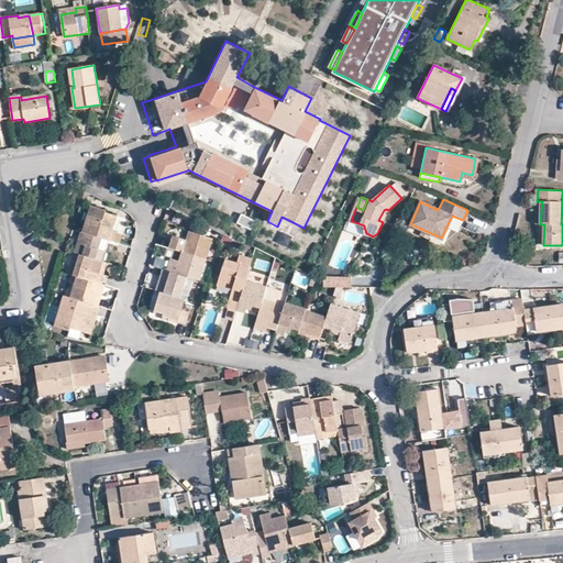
[(109,242),(117,244),(119,244),(121,235),(110,232),(114,217),(105,213),(105,210),(90,207),(81,233),(109,242)]
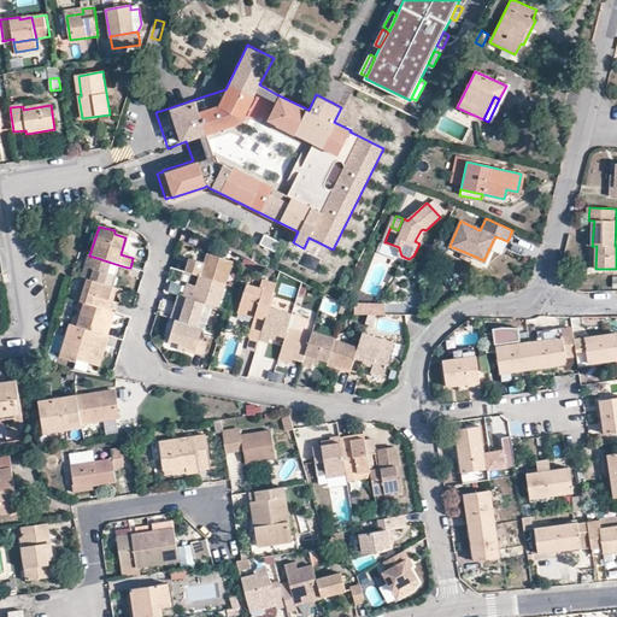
[(419,244),(425,230),(423,229),(421,230),(415,241),(419,244)]
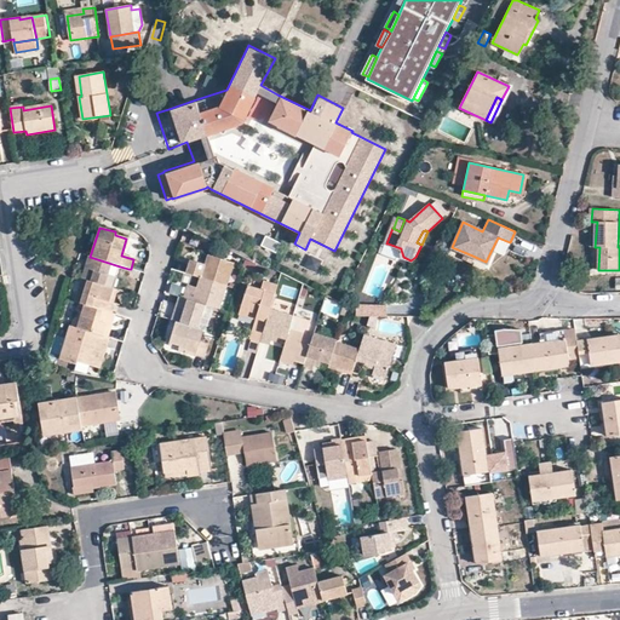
[(264,254),(275,258),(279,247),(269,244),(264,254)]
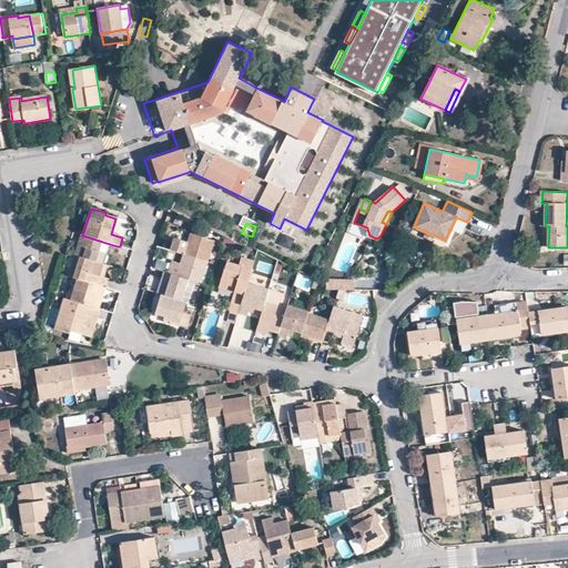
[(352,229),(369,235),(367,229),(367,227),(355,223),(354,223),(352,229)]
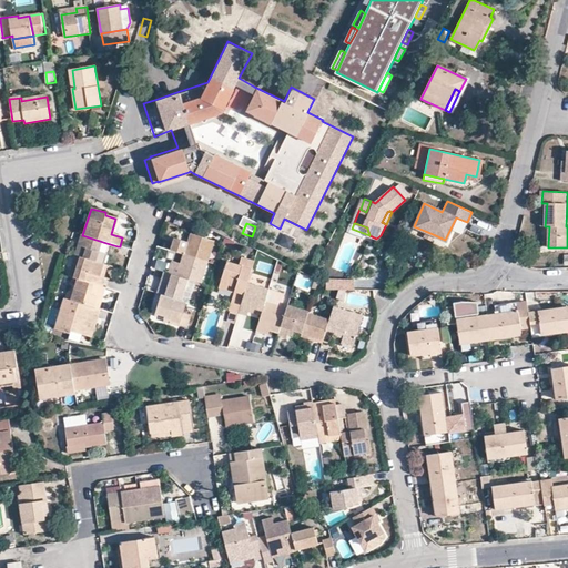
[(433,235),(433,234),(425,231),(423,236),(430,240),(433,235)]
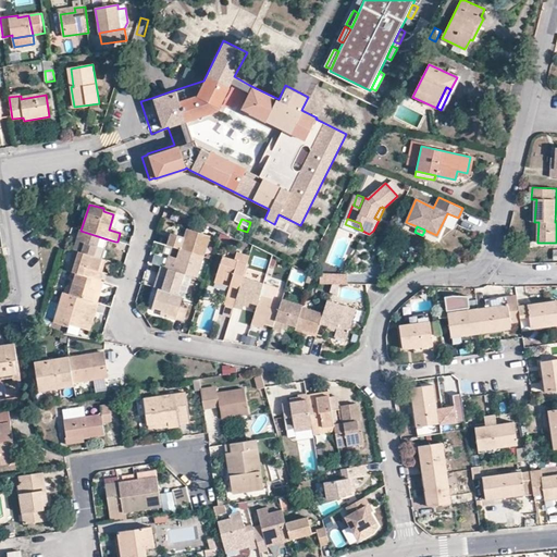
[(104,251),(108,239),(81,231),(77,230),(71,250),(72,250),(72,251),(77,252),(78,252),(100,259),(102,260),(104,261),(113,263),(116,255),(111,254),(104,251)]
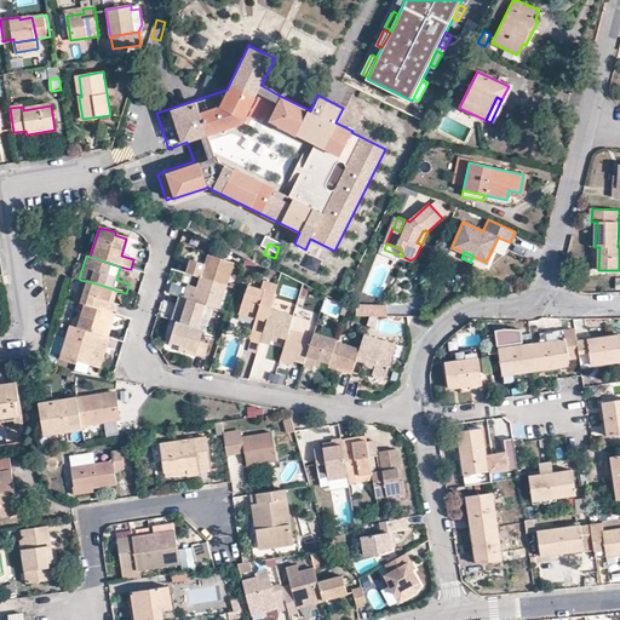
[(184,274),(200,279),(225,287),(233,264),(207,256),(205,264),(189,259),(184,274)]
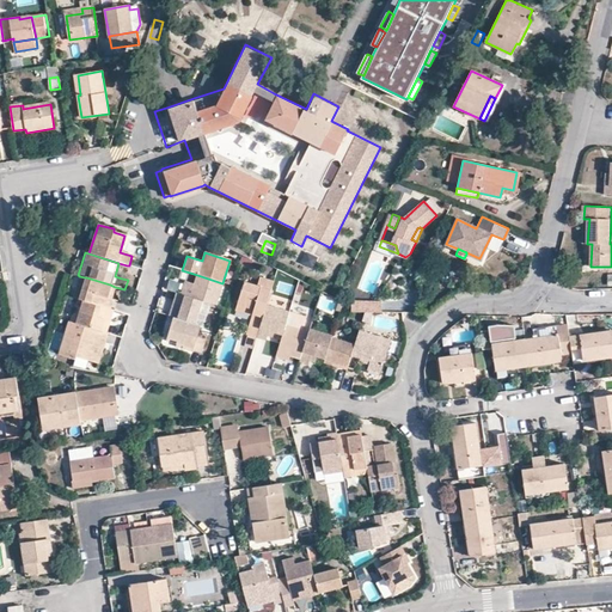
[(313,267),(318,258),(306,252),(303,262),(313,267)]
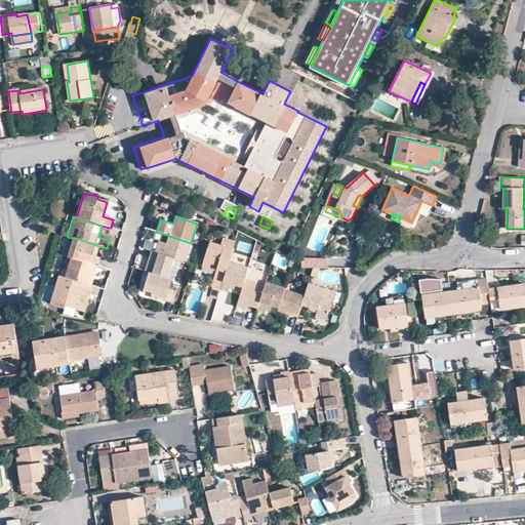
[(106,238),(109,228),(102,226),(98,237),(105,239),(106,238)]
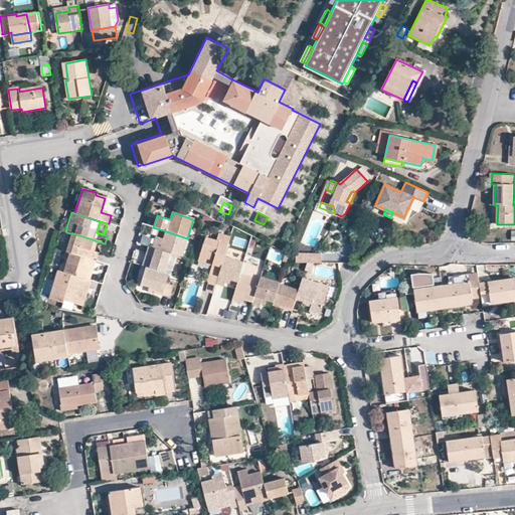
[(66,231),(63,242),(68,244),(72,233),(71,233),(66,232),(66,231)]
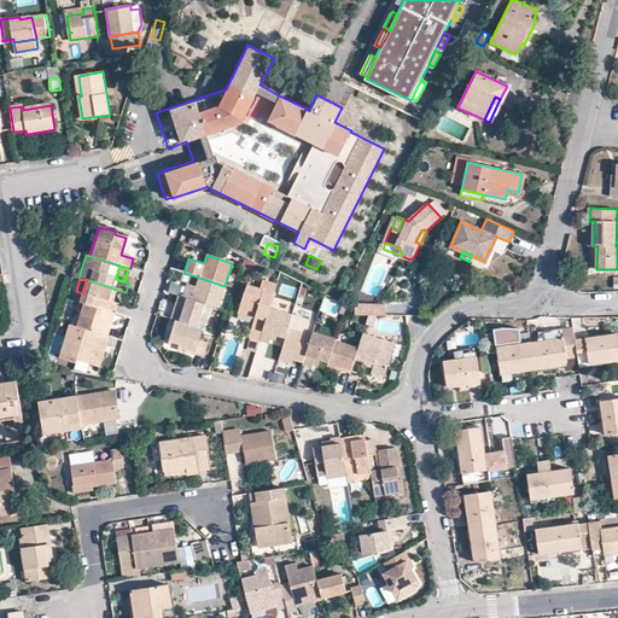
[(192,299),(192,301),(202,304),(219,309),(225,286),(199,278),(196,287),(192,299)]
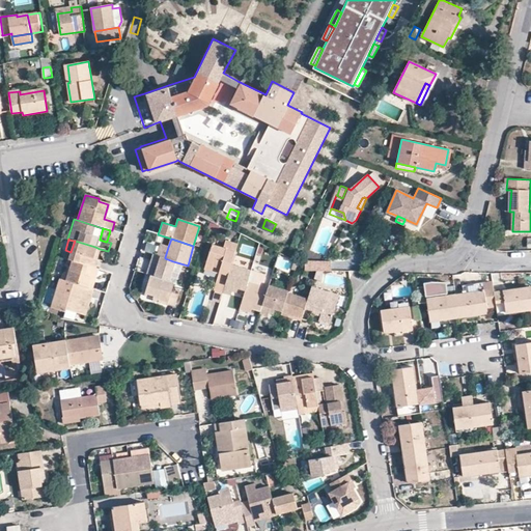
[(95,247),(75,241),(71,252),(65,250),(62,258),(66,259),(72,261),(94,268),(98,259),(92,258),(92,257),(95,247)]
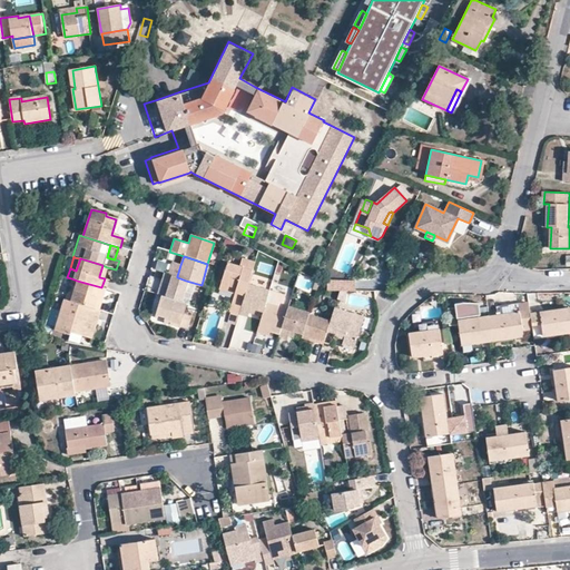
[(238,316),(247,288),(254,266),(241,262),(238,269),(226,266),(220,286),(236,292),(235,296),(229,313),(238,316)]
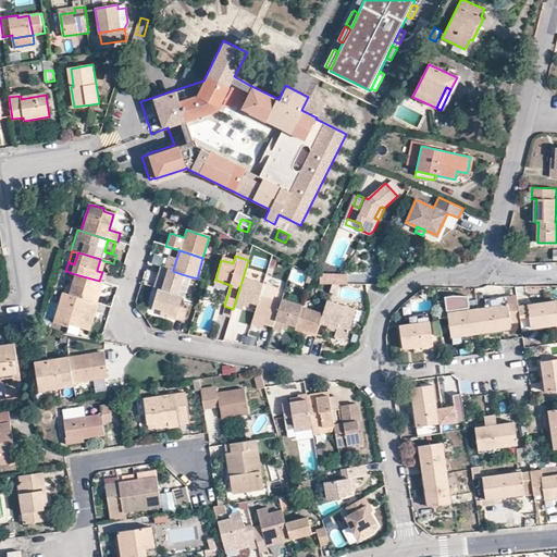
[(165,268),(164,269),(173,271),(173,270),(176,259),(169,257),(165,268)]
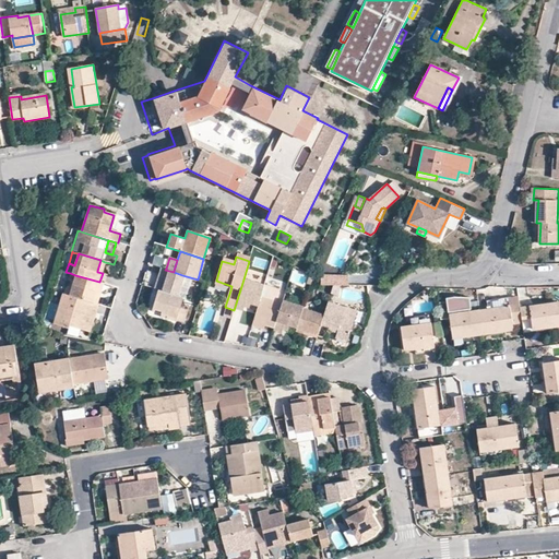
[(174,272),(165,270),(161,268),(154,289),(159,290),(174,295),(177,296),(182,275),(174,272)]
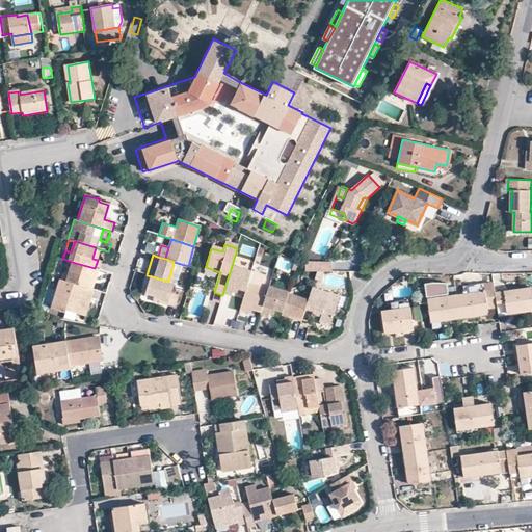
[(67,260),(60,281),(61,281),(67,283),(72,262),(67,260)]
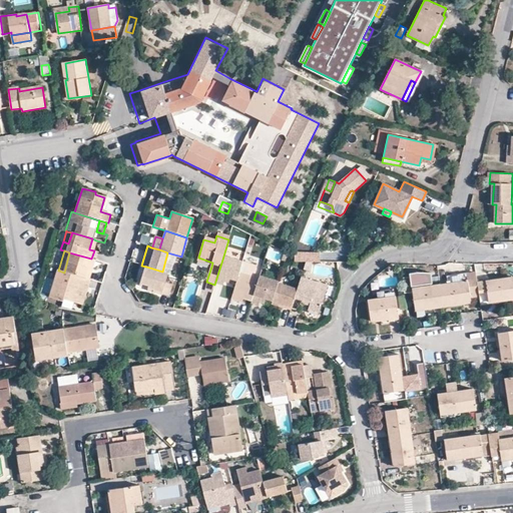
[(295,261),(305,261),(311,261),(320,262),(320,252),(296,250),(295,261)]
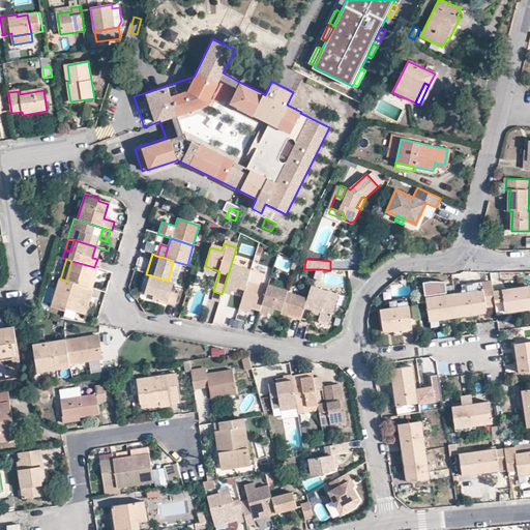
[(71,261),(66,282),(88,288),(92,278),(96,280),(98,269),(94,267),(71,261)]
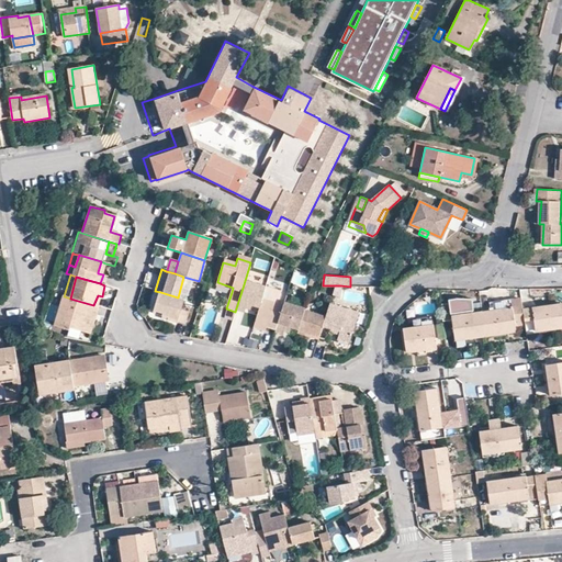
[(258,310),(261,300),(265,290),(244,284),(235,312),(244,315),(245,312),(247,306),(251,307),(258,310)]
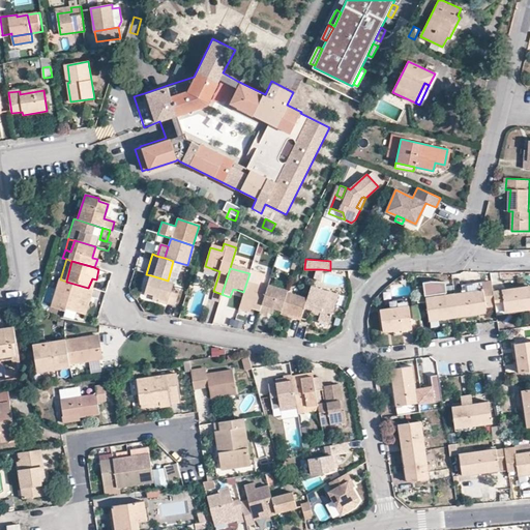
[(249,273),(246,283),(261,287),(264,275),(251,271),(249,273)]
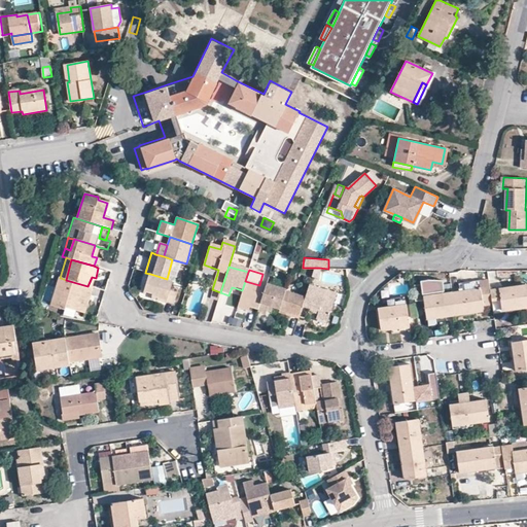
[(163,284),(164,278),(150,274),(144,292),(151,295),(151,297),(166,303),(167,301),(174,302),(178,288),(171,286),(163,284)]
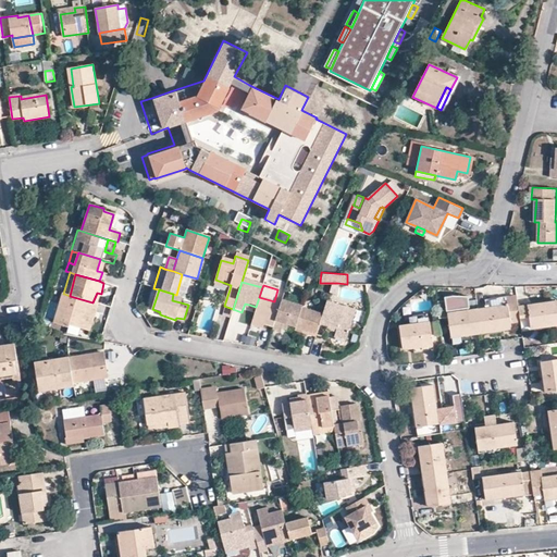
[(64,294),(63,294),(62,293),(53,324),(70,330),(71,326),(90,332),(98,305),(94,302),(93,302),(70,296),(64,294)]
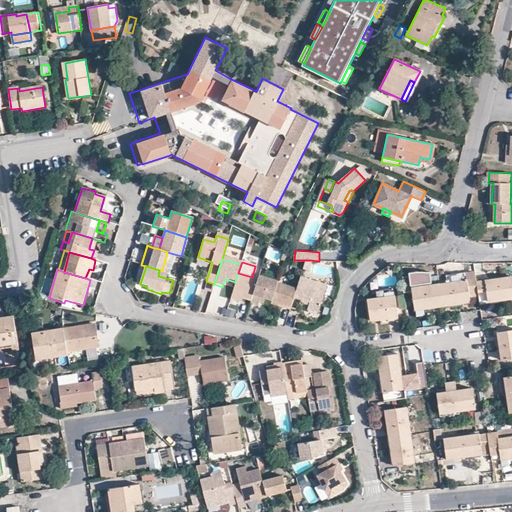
[(403,293),(412,292),(412,288),(418,287),(418,284),(432,282),(430,272),(417,271),(408,273),(408,276),(401,277),(403,293)]
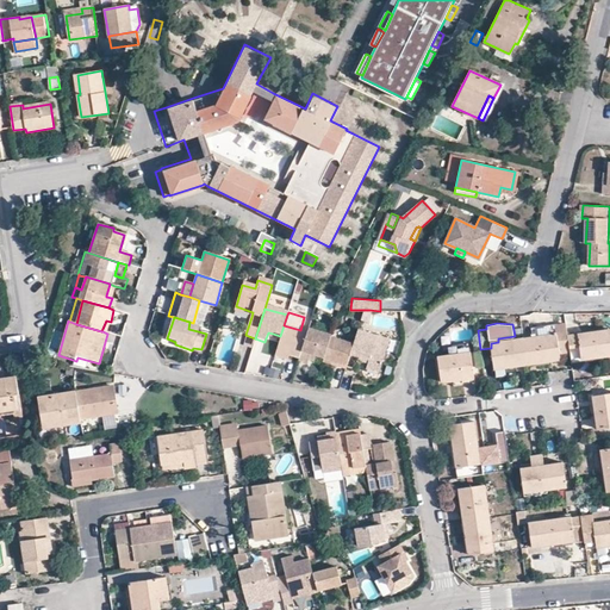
[(577,323),(566,324),(571,353),(572,360),(582,359),(578,334),(577,323)]
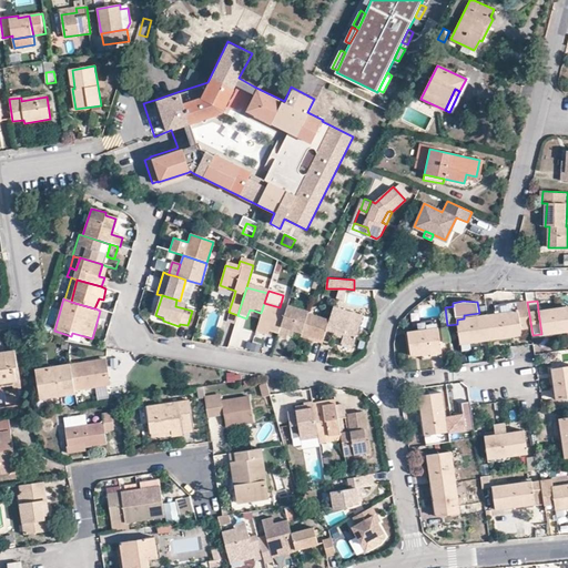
[(505,314),(494,315),(487,316),(490,338),(520,334),(520,330),(531,328),(527,302),(504,305),(505,314)]
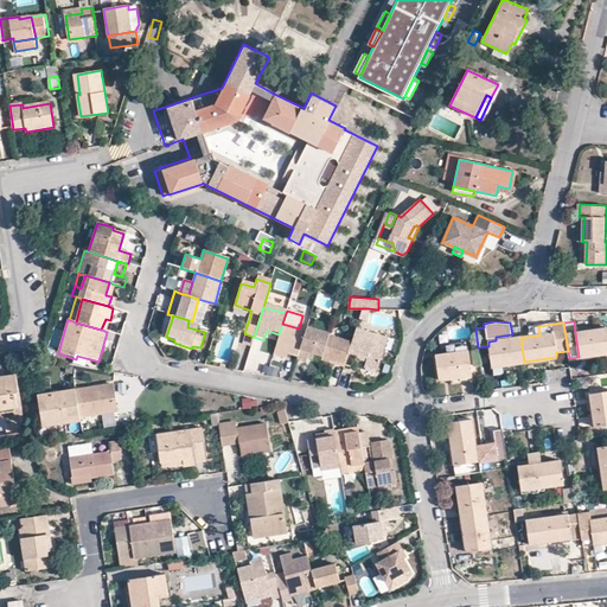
[(275,350),(287,353),(298,357),(305,331),(299,328),(282,324),(279,334),(275,350)]
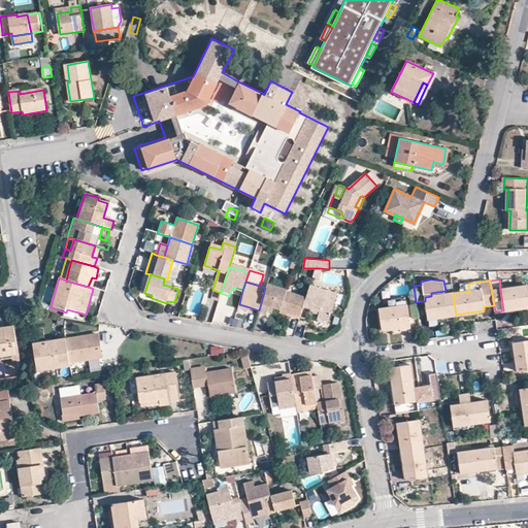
[(267,307),(271,308),(279,310),(286,290),(287,289),(267,283),(265,288),(259,310),(258,312),(265,315),(266,311),(267,307)]
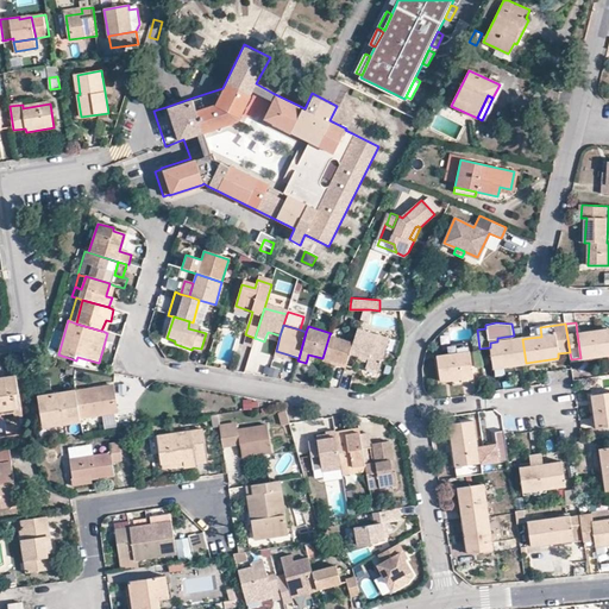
[(529,328),(529,338),(541,337),(540,327),(529,328)]
